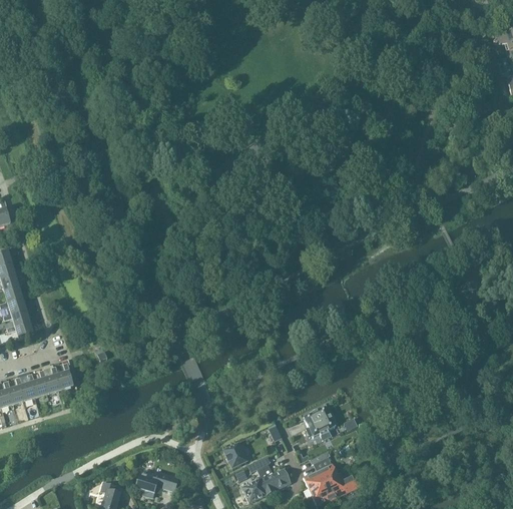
[(473,7),(462,10),(464,16),(475,13),(473,7)]
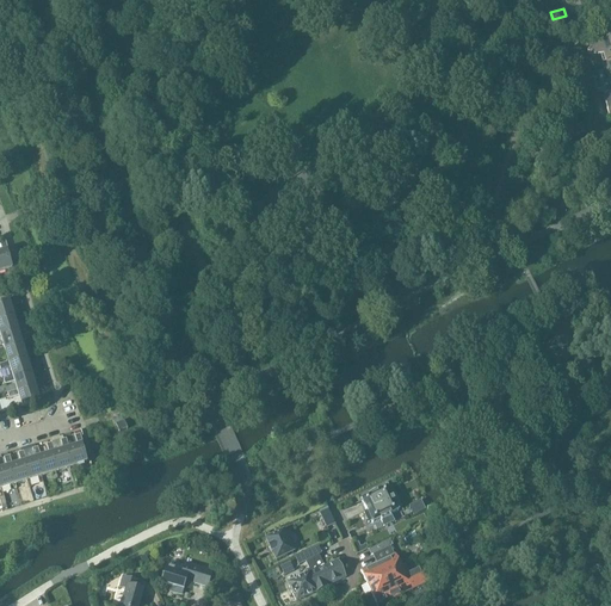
[(605,66),(610,65),(610,63),(610,32),(599,36),(599,37),(586,42),(588,50),(600,51),(605,66)]
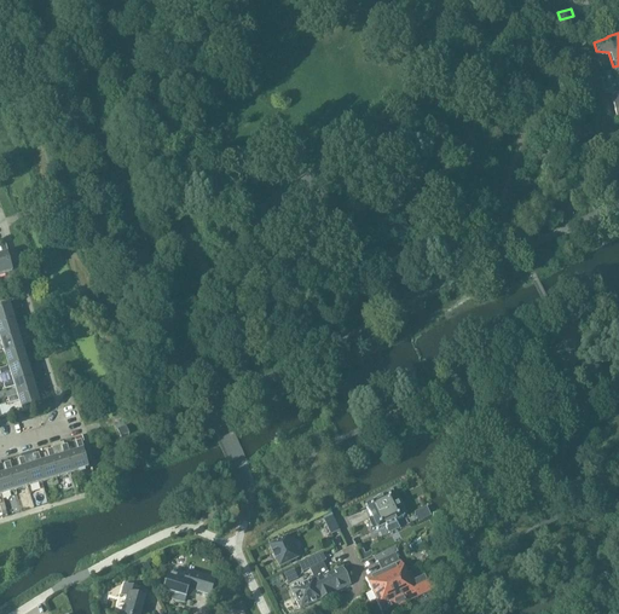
[(618,68),(618,65),(613,67),(601,70),(606,91),(612,88),(613,94),(611,94),(618,116),(618,115),(618,68)]
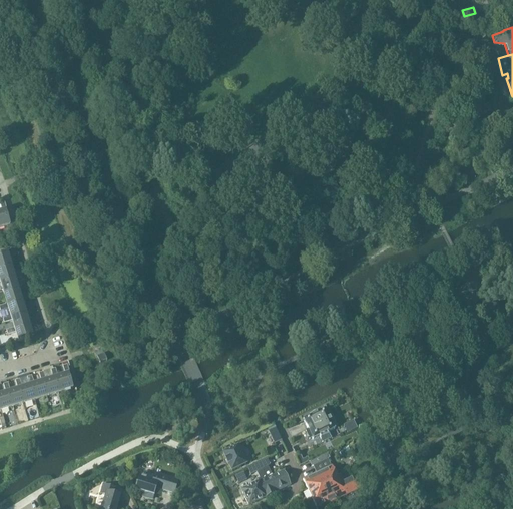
[(0,224),(10,222),(5,207),(7,207),(4,198),(0,199),(2,207),(0,208),(0,224)]
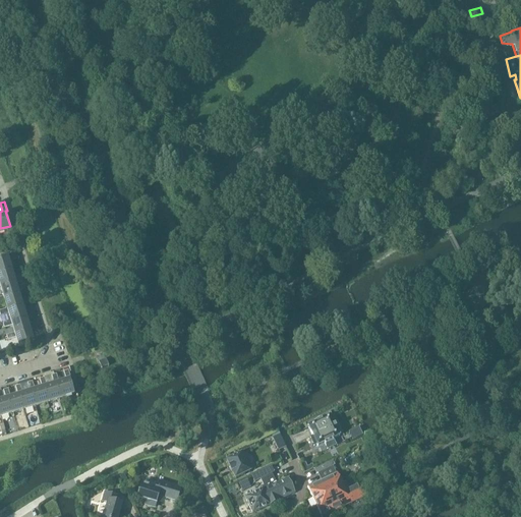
[(0,270),(12,266),(9,254),(0,256),(0,270)]
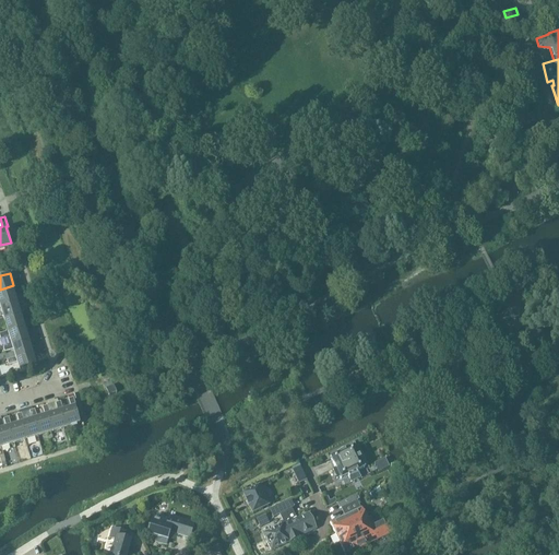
[(0,303),(0,304),(18,298),(13,285),(0,290),(0,303)]
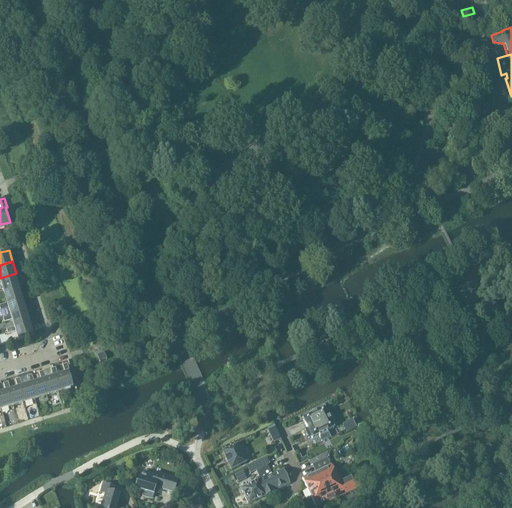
[(4,291),(20,286),(16,273),(0,278),(0,277),(0,281),(1,281),(4,289),(4,291)]
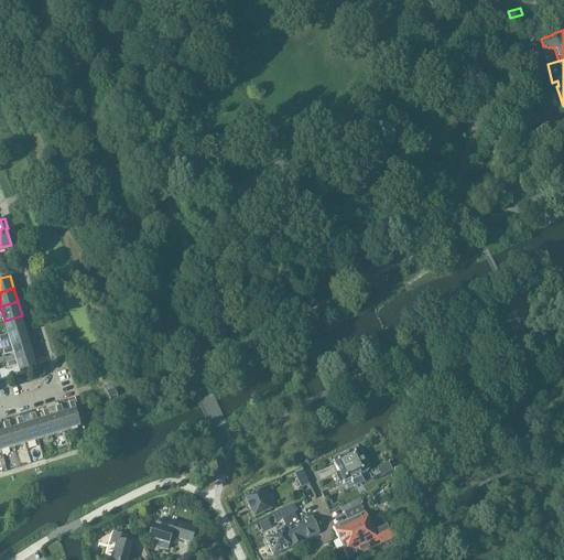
[(0,325),(6,324),(8,332),(8,333),(25,327),(22,315),(4,321),(4,319),(0,320),(0,325)]
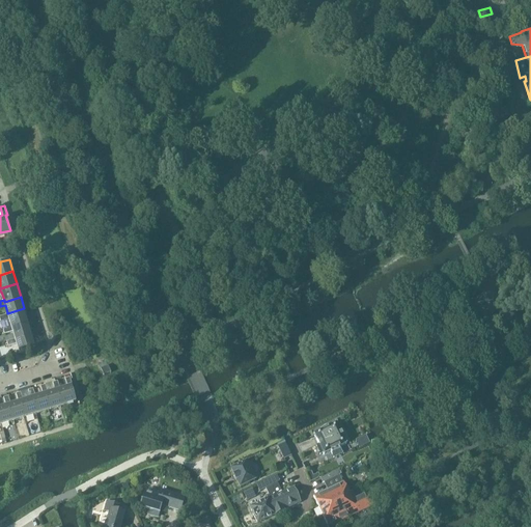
[(8,316),(11,325),(11,326),(27,321),(24,308),(7,313),(7,312),(0,313),(0,314),(1,319),(8,316)]
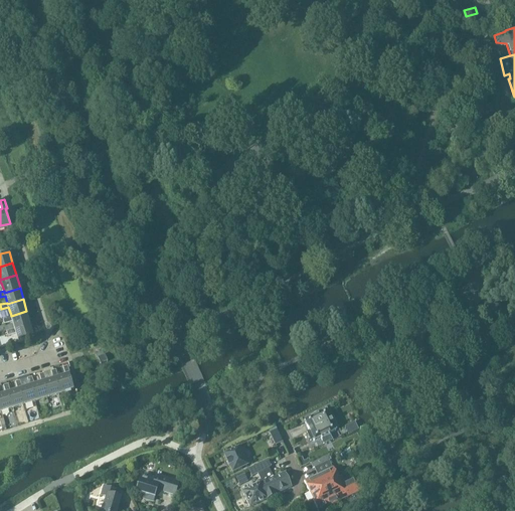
[(15,328),(30,323),(26,311),(11,316),(11,315),(4,317),(5,322),(12,319),(15,327),(15,328)]
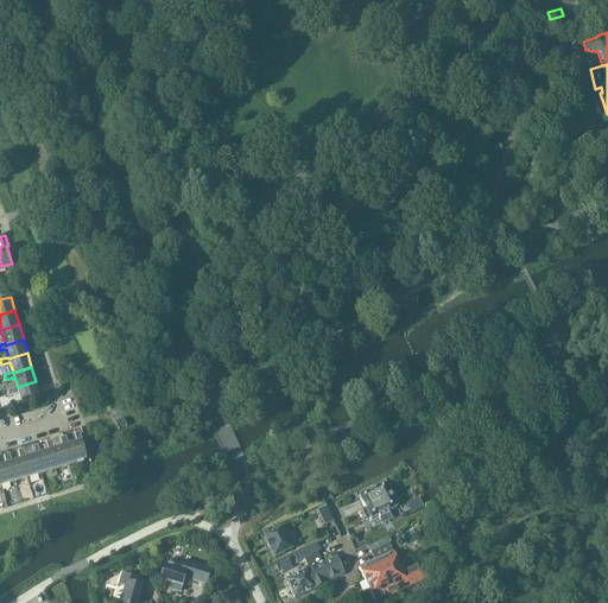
[(40,397),(36,381),(18,387),(18,386),(8,388),(10,393),(19,391),(23,402),(40,397)]
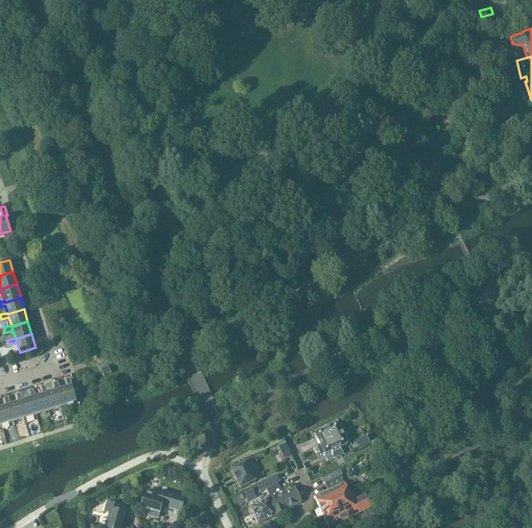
[(116,375),(109,357),(108,358),(105,359),(96,363),(103,380),(115,375),(116,375)]
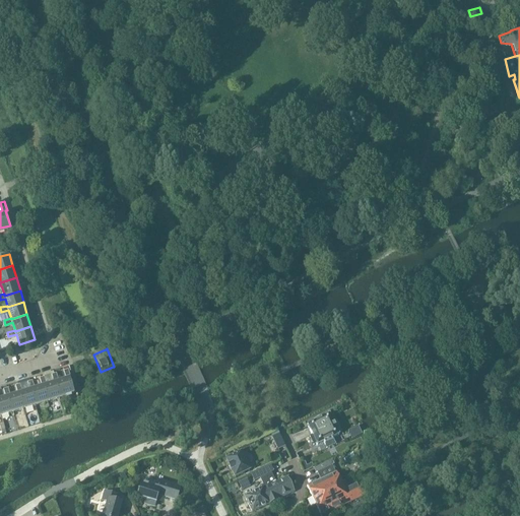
[(59,378),(57,379),(62,394),(74,390),(69,376),(71,375),(69,369),(68,367),(64,368),(66,376),(59,378)]
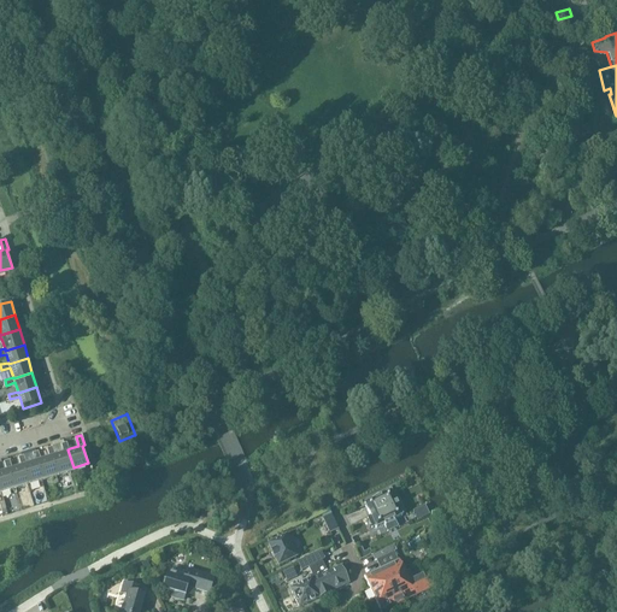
[(56,453),(53,454),(59,472),(74,468),(68,449),(70,448),(66,439),(64,440),(62,441),(62,442),(64,451),(56,453)]
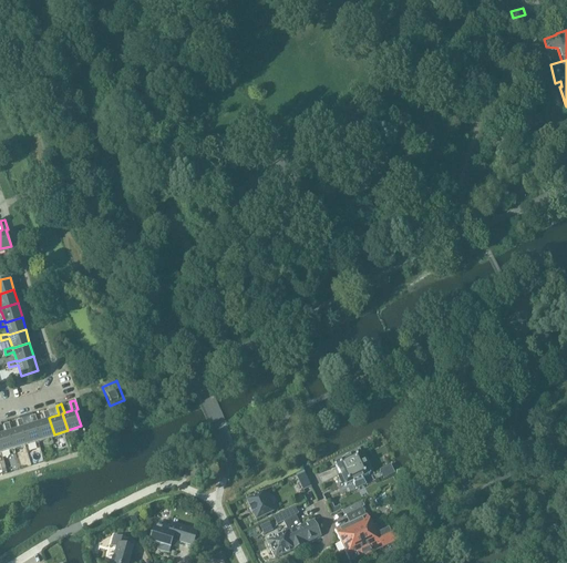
[(48,405),(39,407),(40,410),(41,411),(41,415),(44,413),(43,409),(48,408),(48,405)]
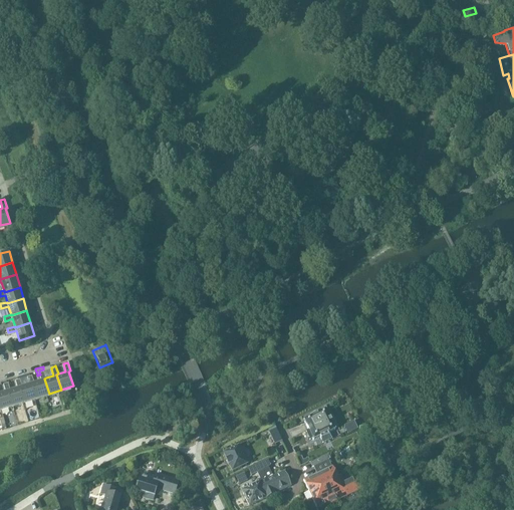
[(34,381),(32,381),(37,397),(49,394),(44,378),(46,377),(44,370),(43,369),(39,370),(40,374),(41,378),(34,381)]
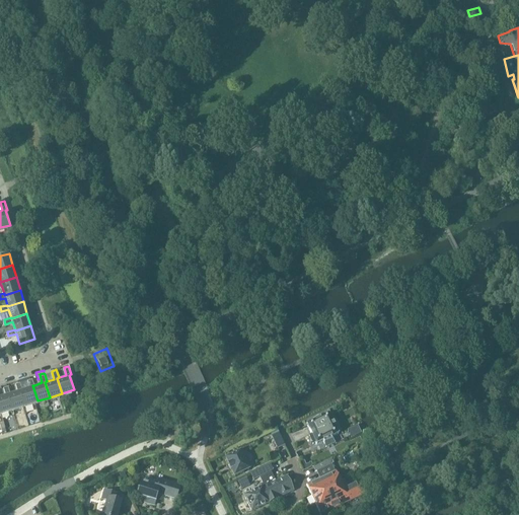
[(22,388),(20,389),(25,405),(26,405),(38,400),(32,385),(34,385),(32,377),(30,377),(27,378),(30,386),(22,388)]
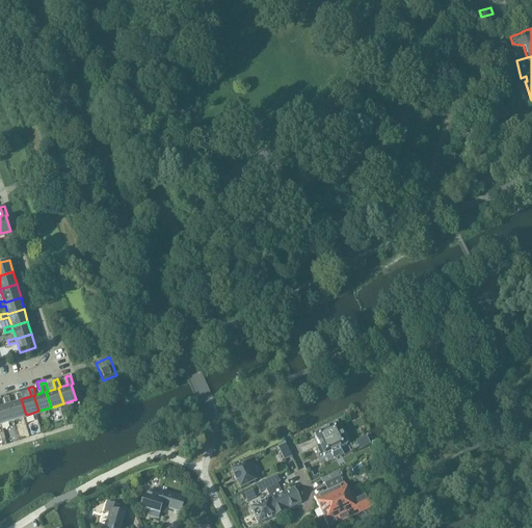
[(10,402),(9,402),(14,418),(24,415),(26,415),(21,399),(23,398),(21,392),(21,390),(19,391),(16,392),(19,400),(10,402)]
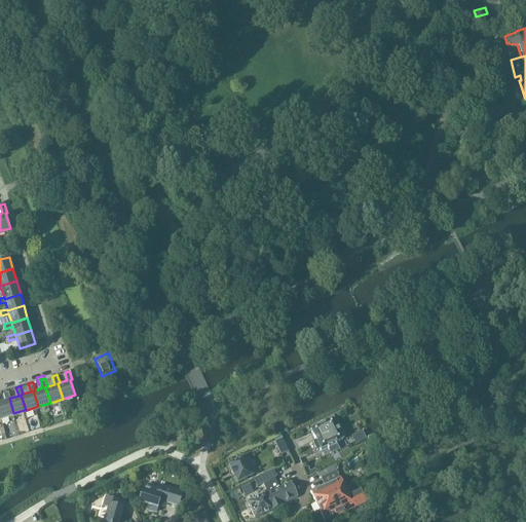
[(0,401),(0,412),(1,417),(13,413),(9,398),(10,398),(8,389),(3,390),(6,399),(0,401)]
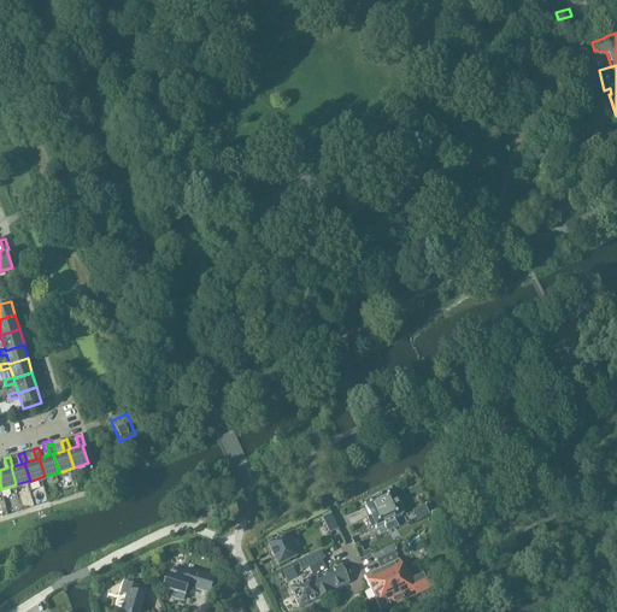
[(365,501),(376,523),(376,524),(377,524),(385,519),(383,517),(392,513),(393,516),(401,512),(403,512),(401,511),(391,489),(392,489),(391,488),(389,488),(365,500),(364,500),(365,501)]
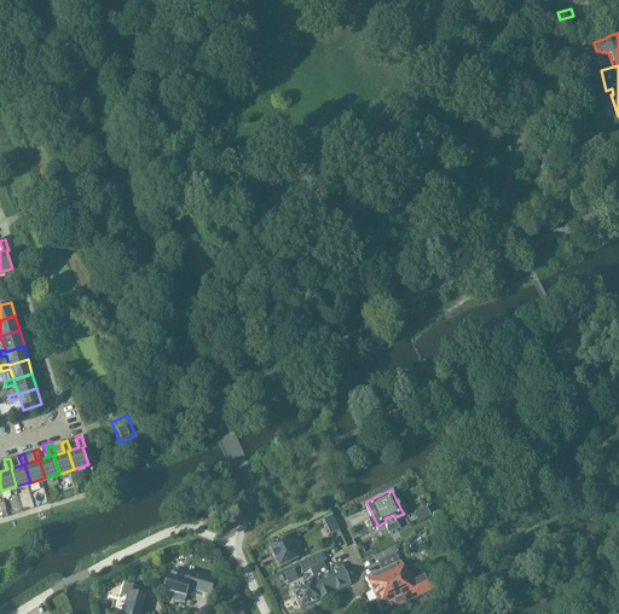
[(416,499),(420,509),(433,503),(428,494),(416,499)]
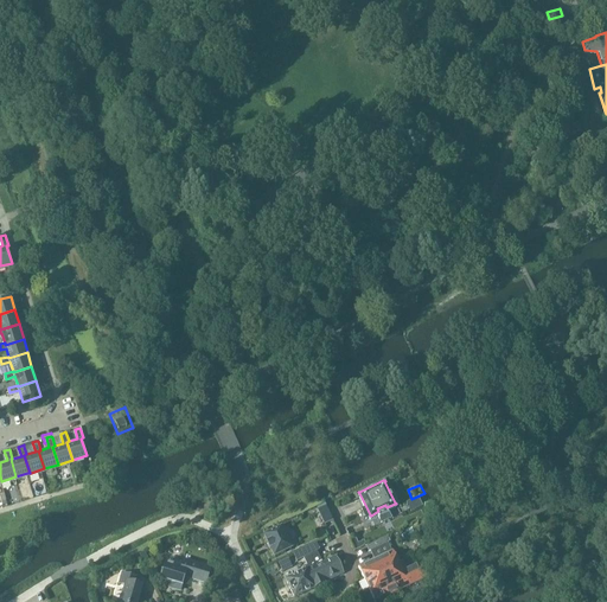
[(326,501),(318,505),(325,520),(332,517),(326,501)]
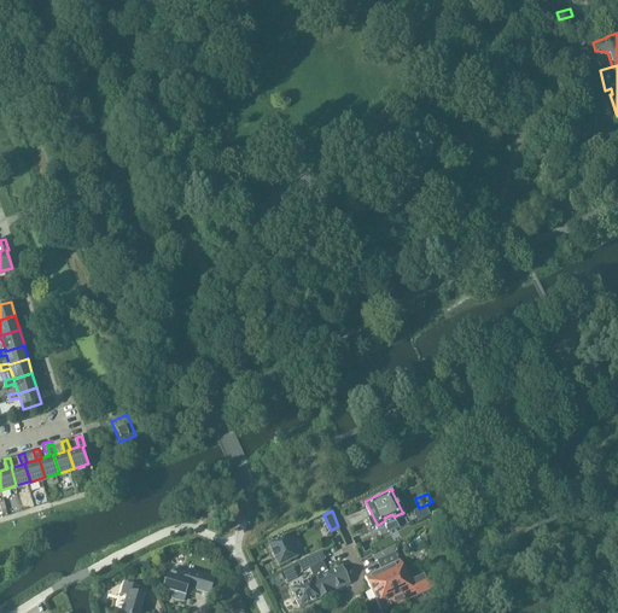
[(297,554),(287,532),(269,541),(273,548),(272,548),(274,555),(275,554),(279,562),(297,554)]
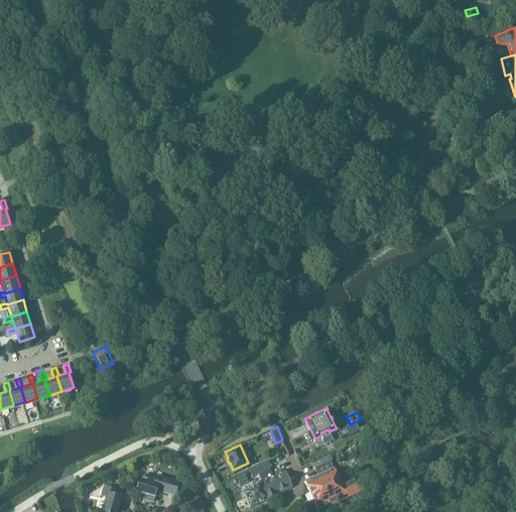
[(327,453),(310,461),(313,466),(314,466),(330,459),(327,453)]
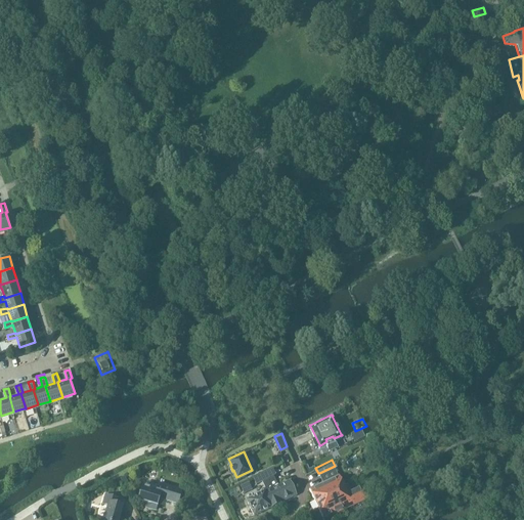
[(335,466),(319,473),(323,480),(338,473),(335,466)]
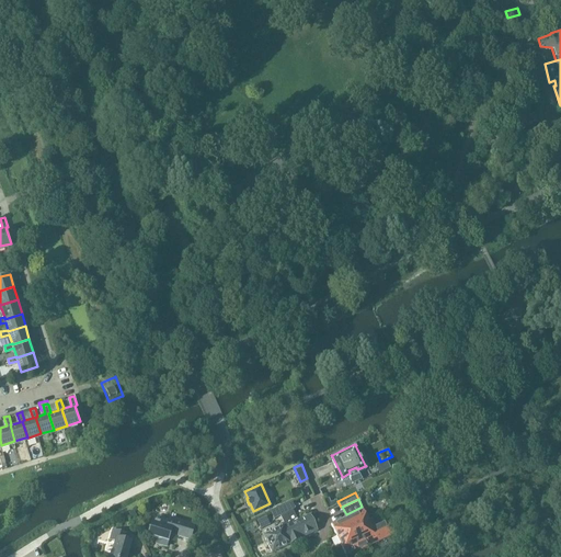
[(331,521),(346,554),(347,554),(347,553),(377,538),(378,540),(379,538),(378,538),(396,530),(397,531),(397,530),(391,518),(373,526),(363,506),(362,506),(363,507),(362,507),(346,514),(332,521),(332,520),(331,521)]
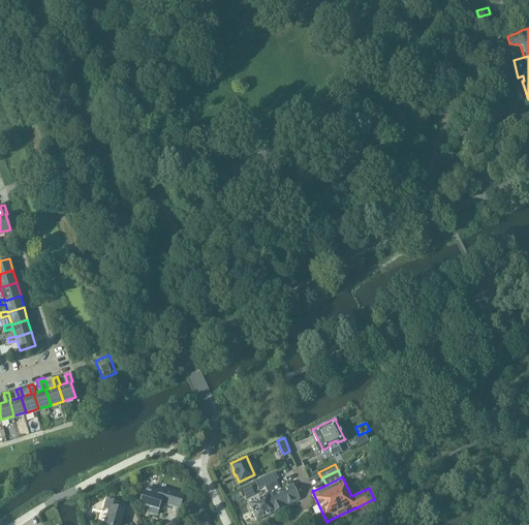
[(256,518),(283,505),(283,504),(299,497),(292,482),(281,488),(276,477),(265,483),(268,490),(266,491),(267,493),(249,502),(256,518)]
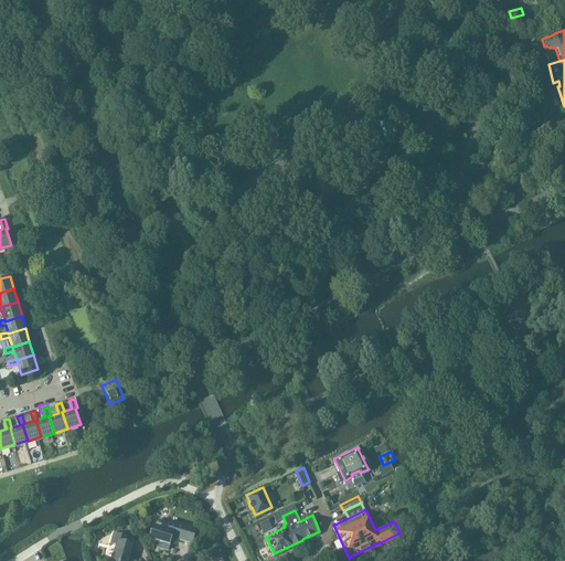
[(162,544),(168,547),(172,535),(192,540),(196,526),(171,518),(169,526),(153,521),(149,536),(159,539),(159,540),(159,541),(160,542),(160,543),(161,543),(161,544),(162,544)]
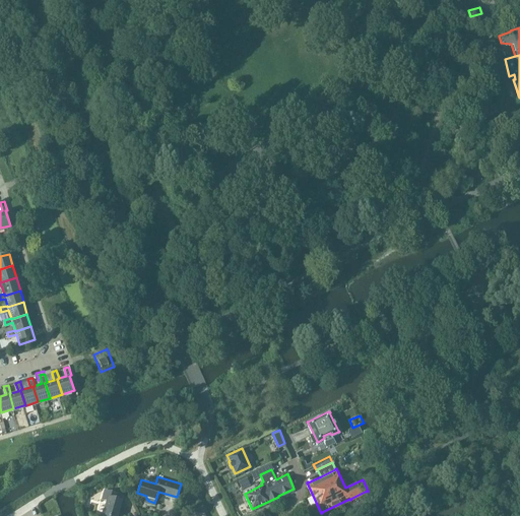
[(103,514),(110,515),(117,515),(122,500),(117,498),(118,492),(105,488),(103,497),(108,498),(103,514)]
